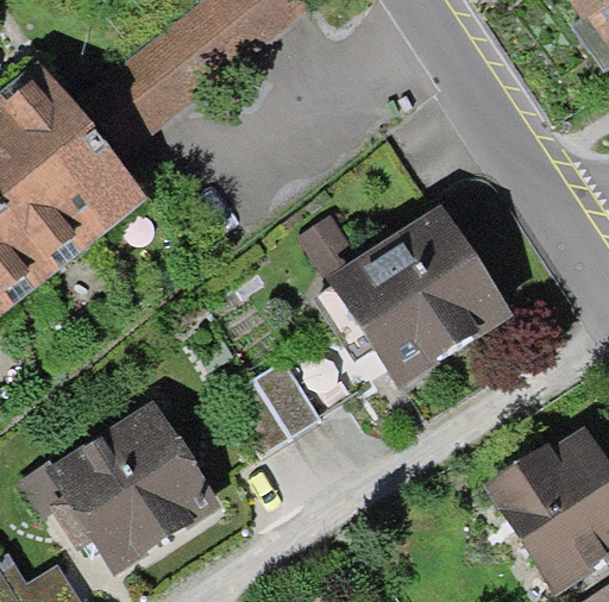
[(196,0),(86,95),(131,146),(302,0),(196,0)]
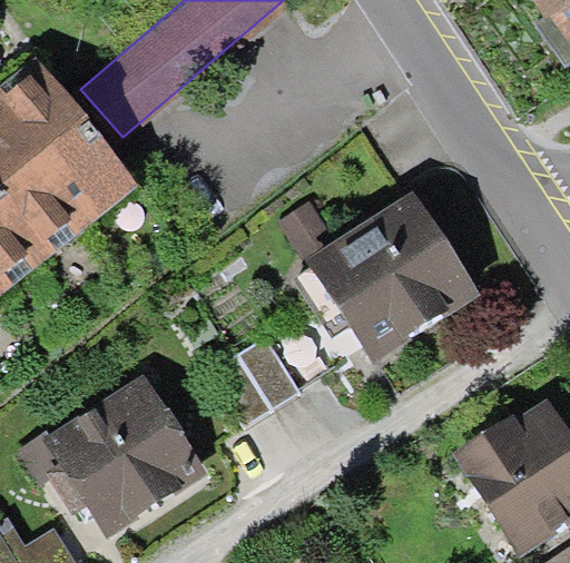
[(528,0),(566,59),(569,56),(569,0),(528,0)]
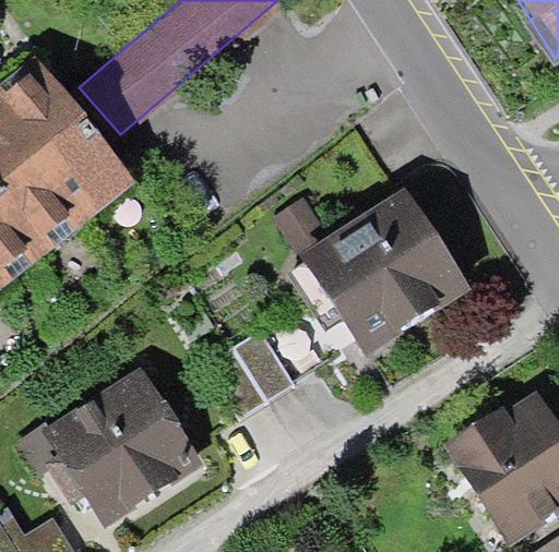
[(35,56),(0,82),(0,288),(135,183),(35,56)]
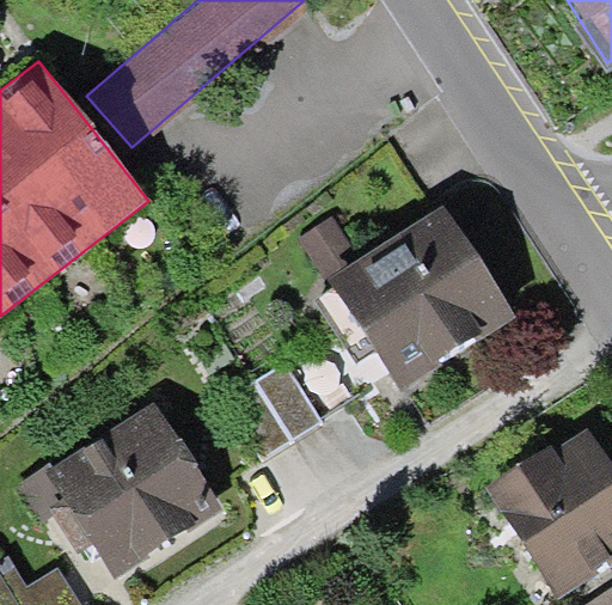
[(516,313),(446,208),(331,285),(402,390),(516,313)]
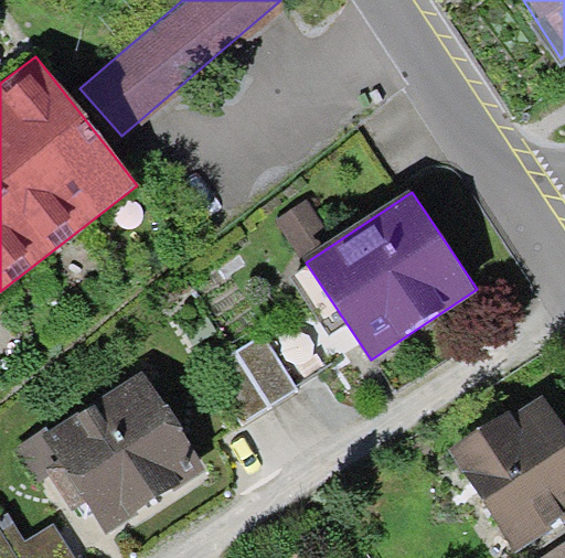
[(263,332),(209,366),(242,419),(296,385),(263,332)]
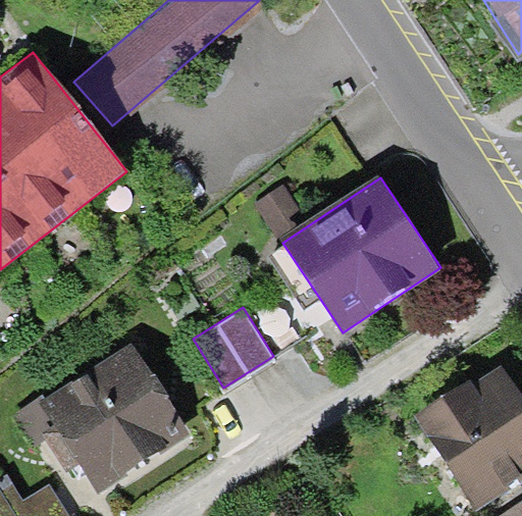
[(37,394),(8,413),(34,451),(58,434),(100,497),(195,432),(137,346),(45,407),(37,394)]
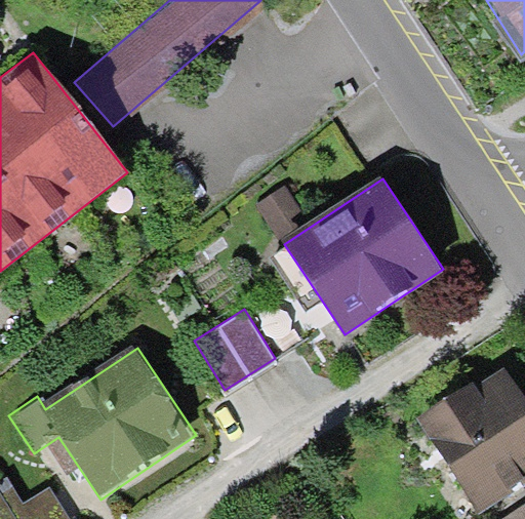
[(524,390),(510,363),(425,411),(476,501),(524,472),(524,390)]
